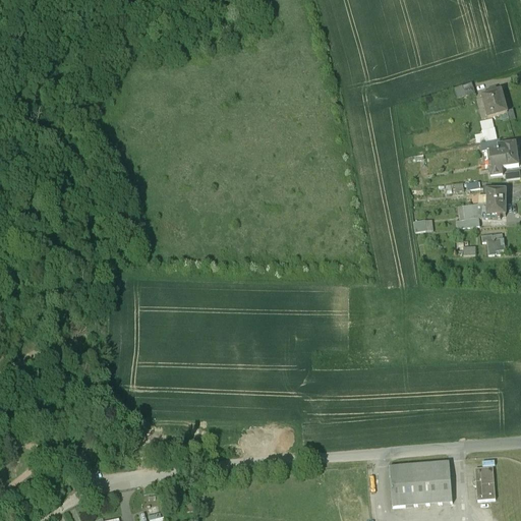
[(481,96),(487,117),(507,112),(501,91),(496,92),(495,87),(487,89),(488,94),(481,96)]
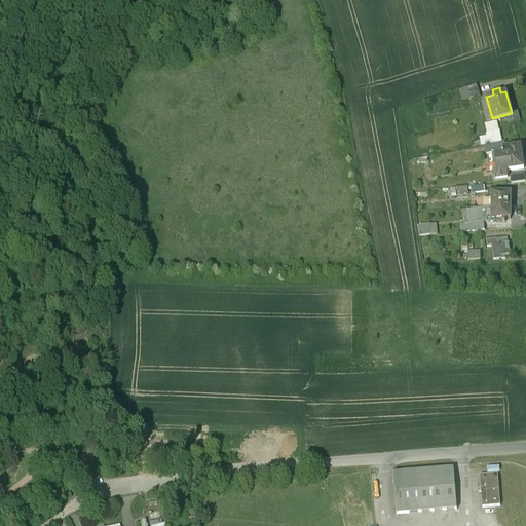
[(479,94),(477,88),(468,91),(470,97),(479,94)]
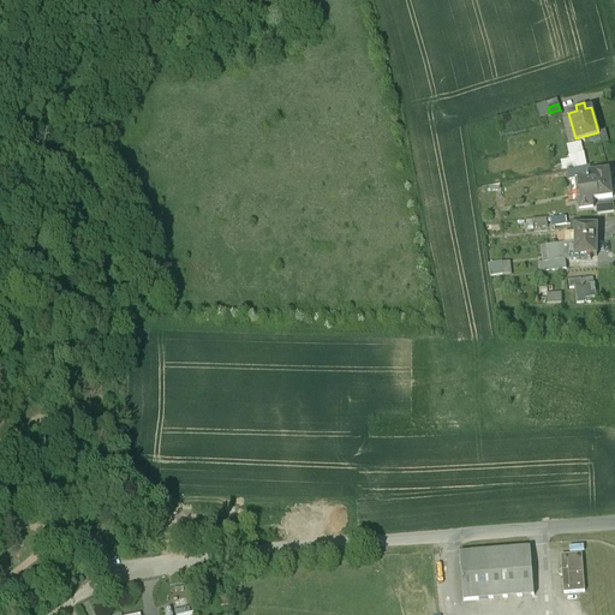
[(569,155),(562,156),(562,165),(586,163),(585,138),(568,139),(569,155)]
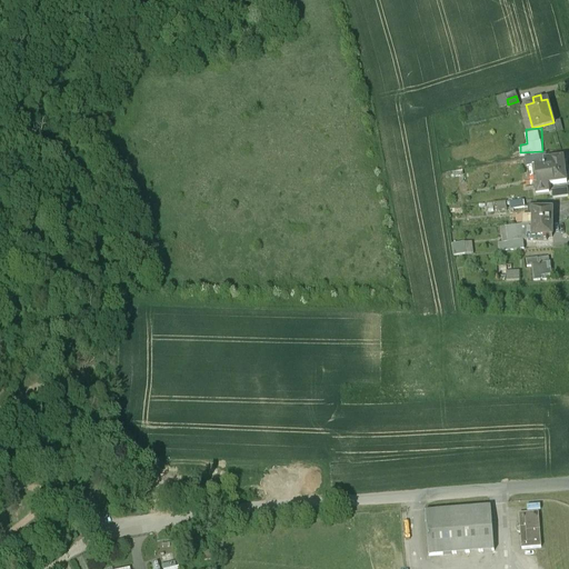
[(550,163),(552,182),(566,181),(563,165),(565,165),(565,160),(562,160),(562,157),(551,159),(550,158),(547,158),(547,163),(550,163)]
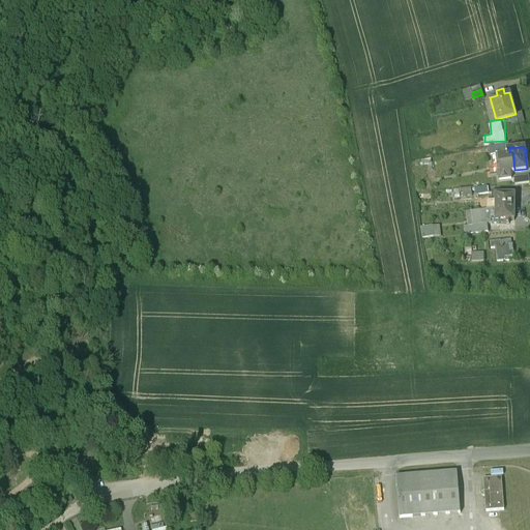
[(513,176),(514,183),(528,181),(527,174),(513,176)]
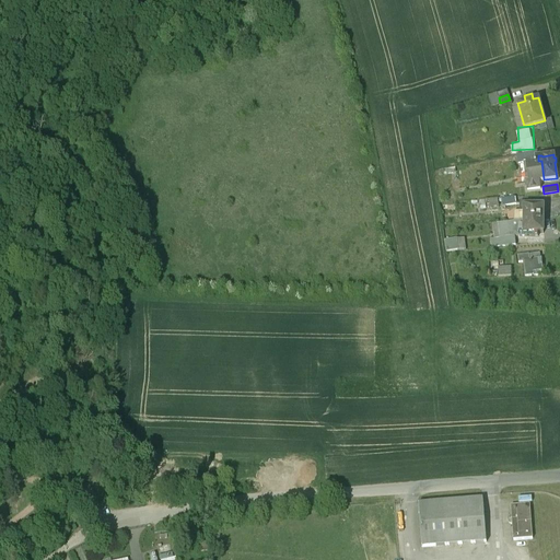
[(524,219),(544,219),(544,211),(543,211),(543,206),(535,206),(535,201),(518,201),(518,211),(523,211),(524,219)]
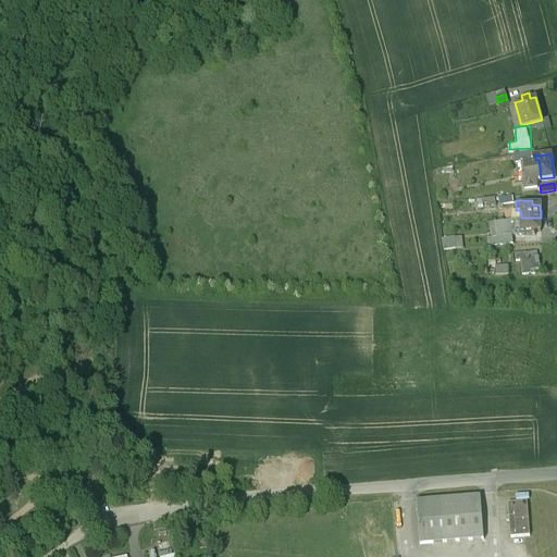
[(520,210),(516,210),(516,213),(503,213),(503,221),(521,219),(521,218),(520,210)]
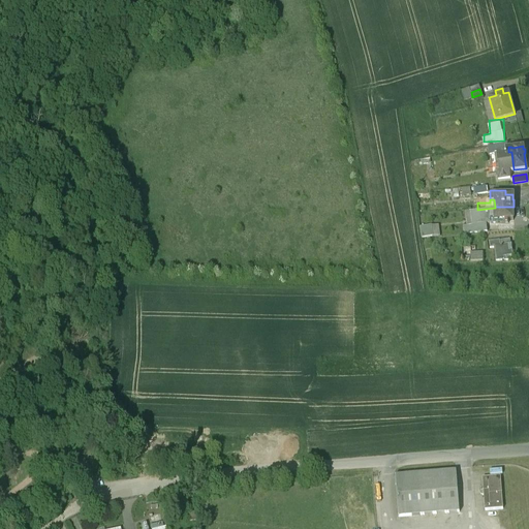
[(514,214),(514,207),(495,207),(495,208),(495,214),(490,214),(490,217),(490,223),(505,223),(505,219),(512,219),(512,214),(514,214)]
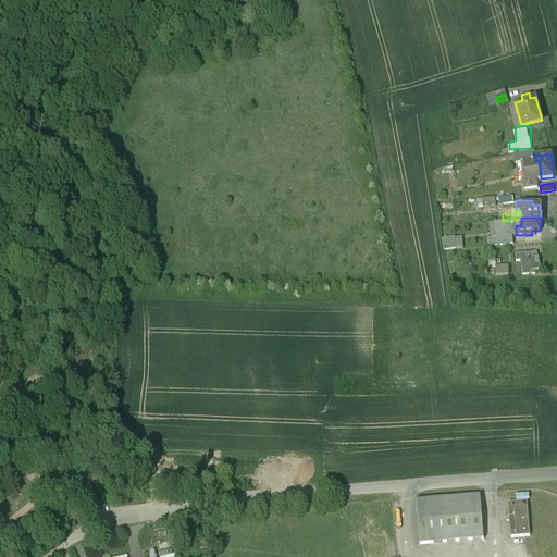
[(521,225),(521,219),(503,221),(499,221),(500,231),(516,229),(516,225),(521,225)]
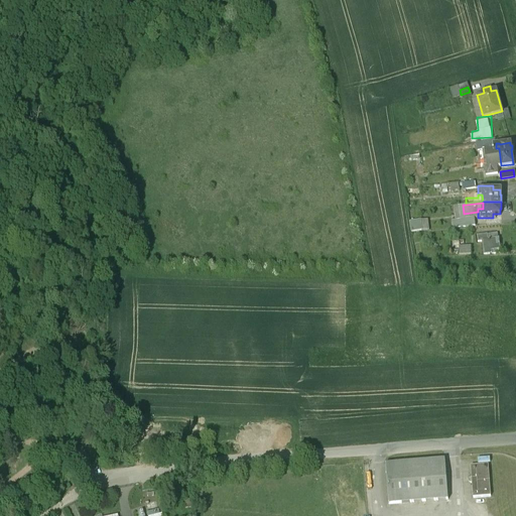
[(456,220),(456,228),(475,226),(474,218),(456,220)]
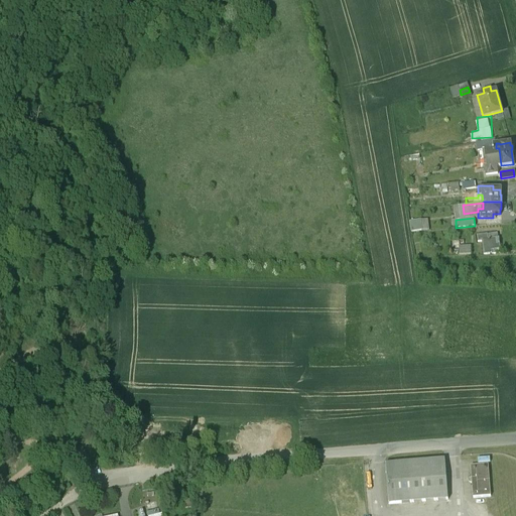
[(420,221),(409,222),(409,224),(411,233),(421,232),(420,221)]
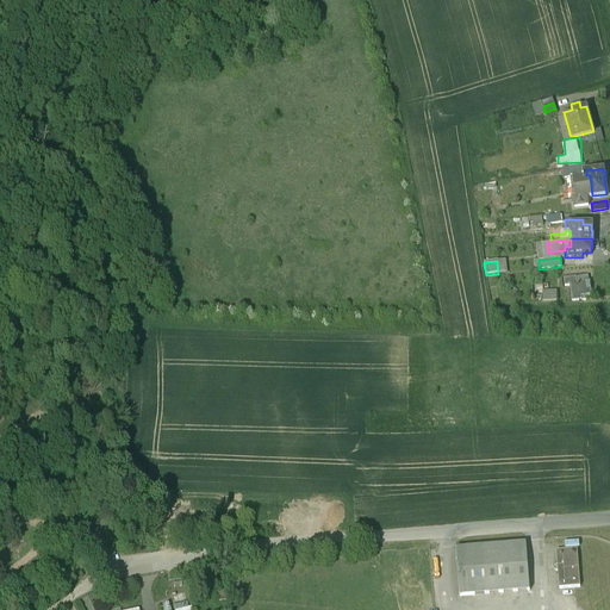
[(590,281),(579,282),(580,294),(591,293),(590,281)]
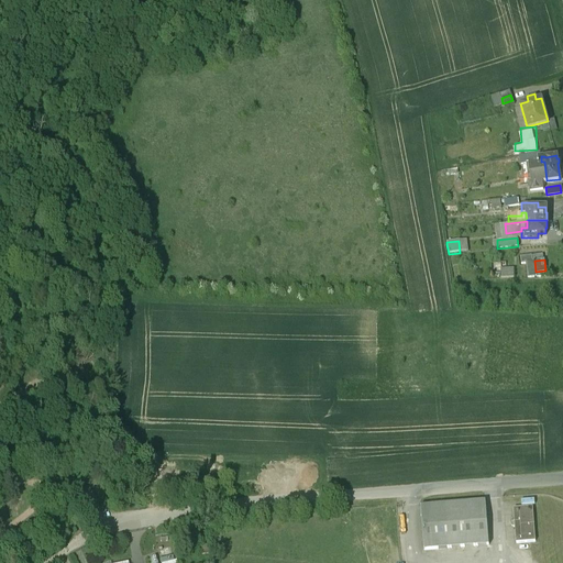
[(514,267),(500,268),(500,277),(514,277),(514,267)]
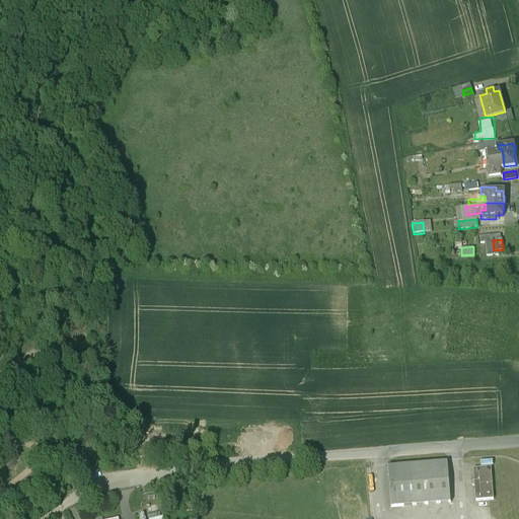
[(447,464),(388,469),(391,510),(451,505),(447,464)]
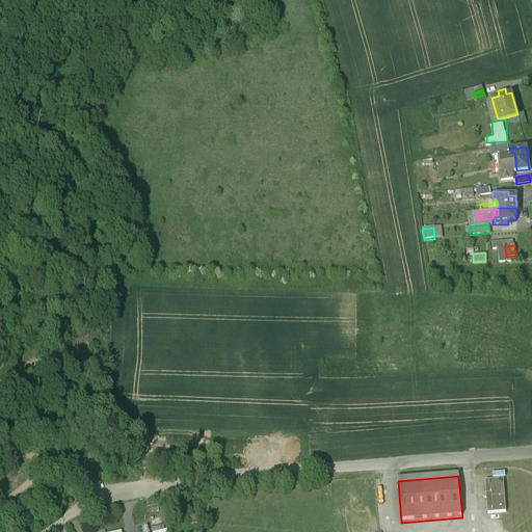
[(503,481),(485,482),(487,514),(505,513),(503,481)]
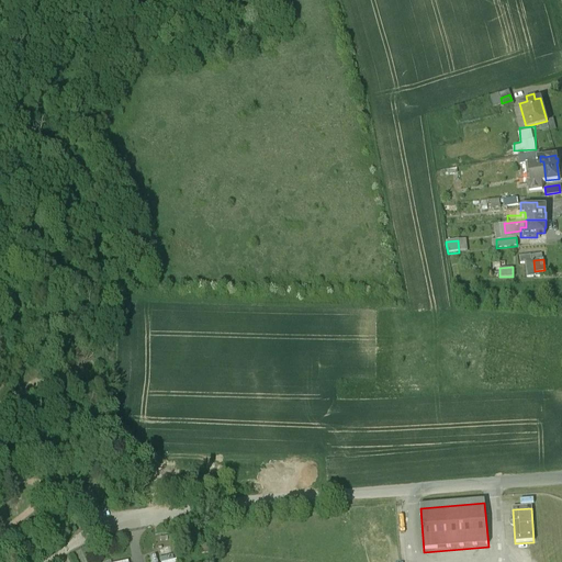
[(160,561),(176,561),(175,547),(159,549),(160,561)]
